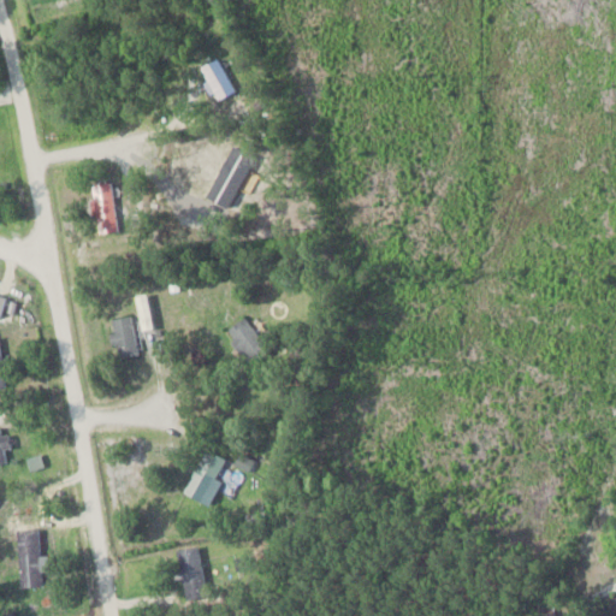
[(199,66),(215,100),(235,90),(217,57),(199,66)]
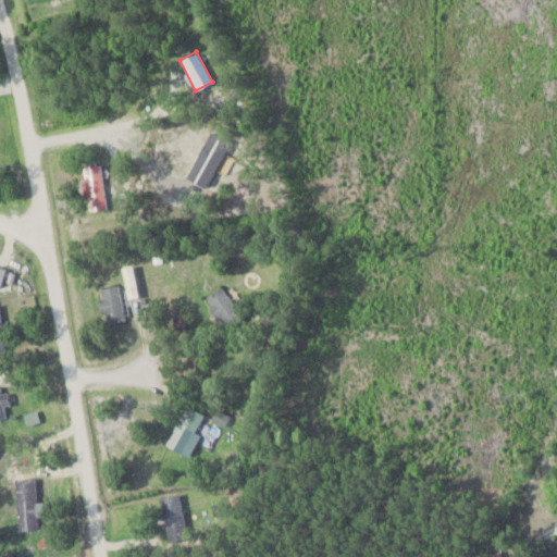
[(107,207),(100,162),(83,165),(89,209),(107,207)]
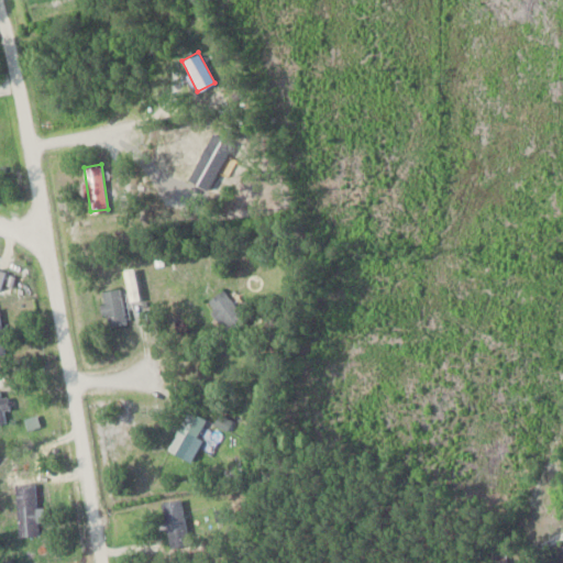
[(101,289),(103,326),(124,324),(122,288),(101,289)]
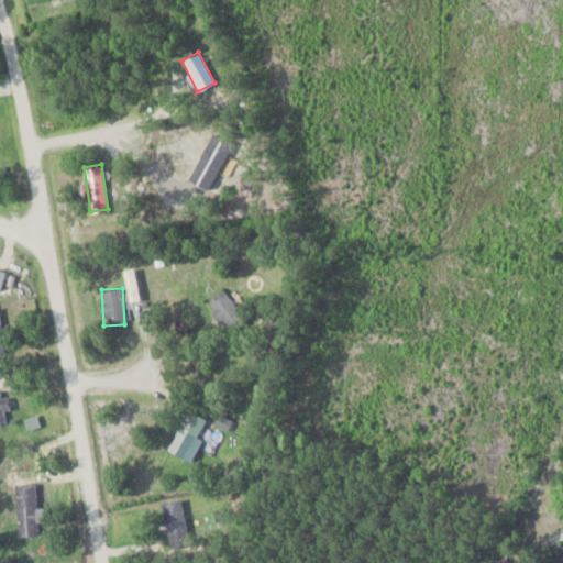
[(230,332),(246,316),(219,289),(202,306),(230,332)]
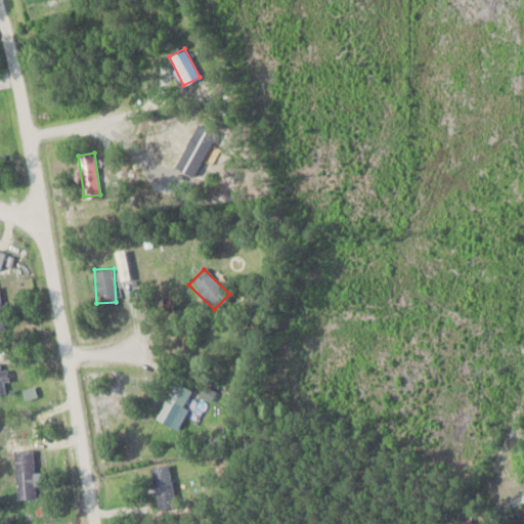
[(192,390),(174,381),(156,418),(174,427),(192,390)]
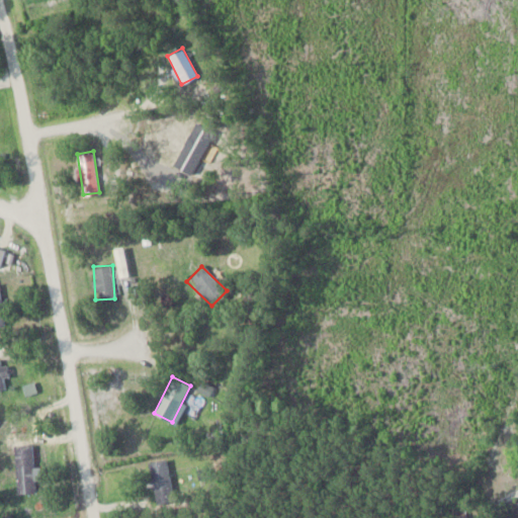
[(15,444),(16,493),(34,493),(33,443),(15,444)]
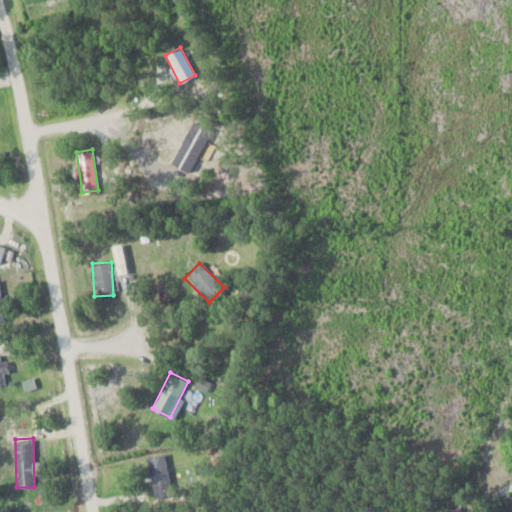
[(144,457),(154,497),(173,492),(163,452),(144,457)]
